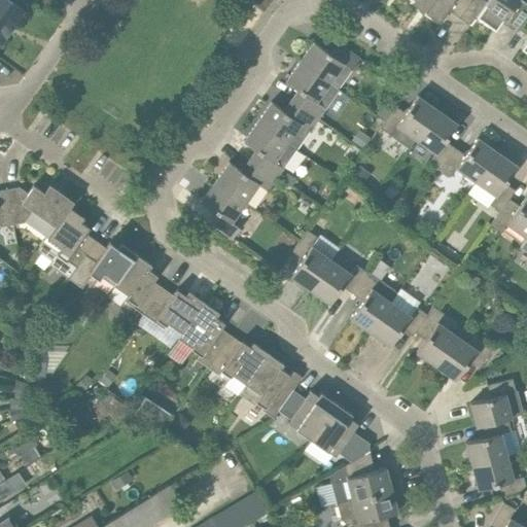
[(0,0),(0,42),(1,43),(24,11),(7,0),(0,0)]
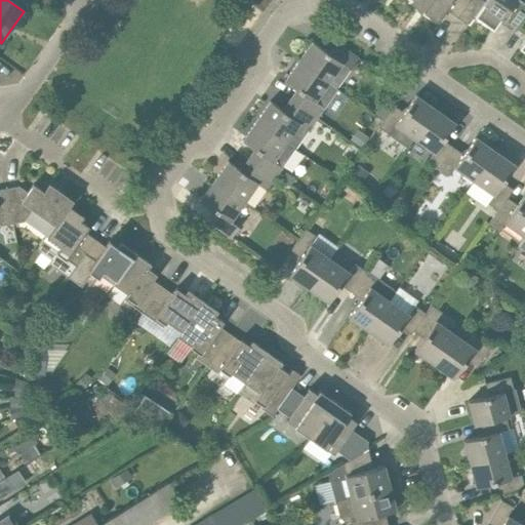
[(411,0),(414,2),(413,4),(423,11),(423,12),(438,23),(447,10),(457,17),(470,0),(453,0),(411,0)]
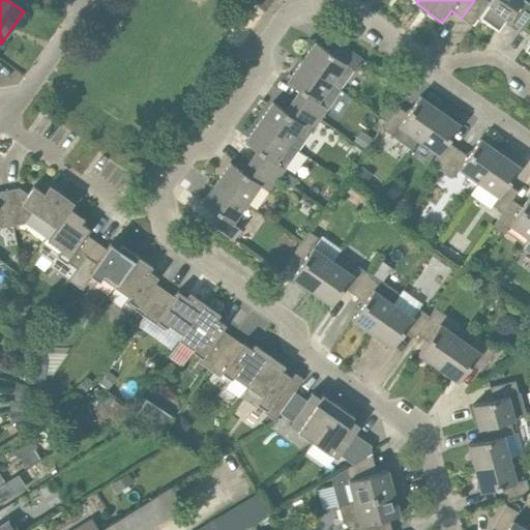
[(487,0),(474,0),(462,18),(473,26),(479,18),(498,30),(504,21),(510,20),(520,27),(529,10),(529,0),(490,0),(489,1),(487,0)]
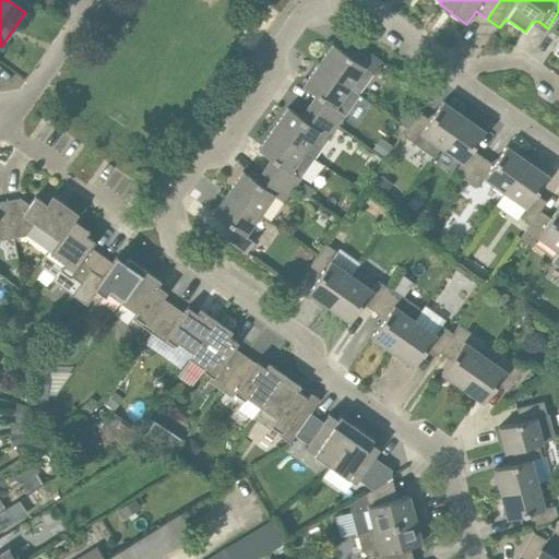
[(558,11),(548,28),(558,35),(558,42),(552,51),(558,56),(558,11)]
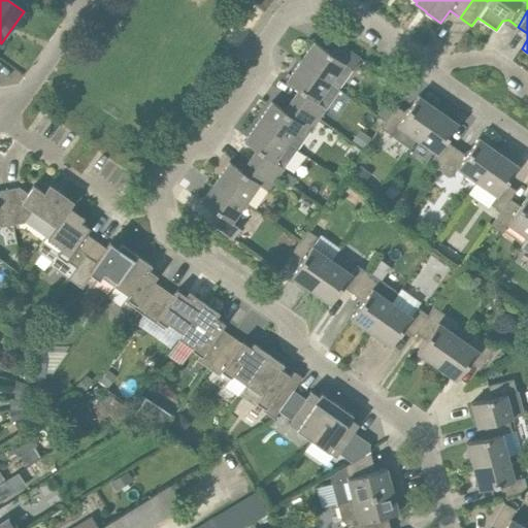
[(315,42),(300,62),(330,83),(343,63),(353,69),(360,59),(339,43),(331,54),(315,42)]
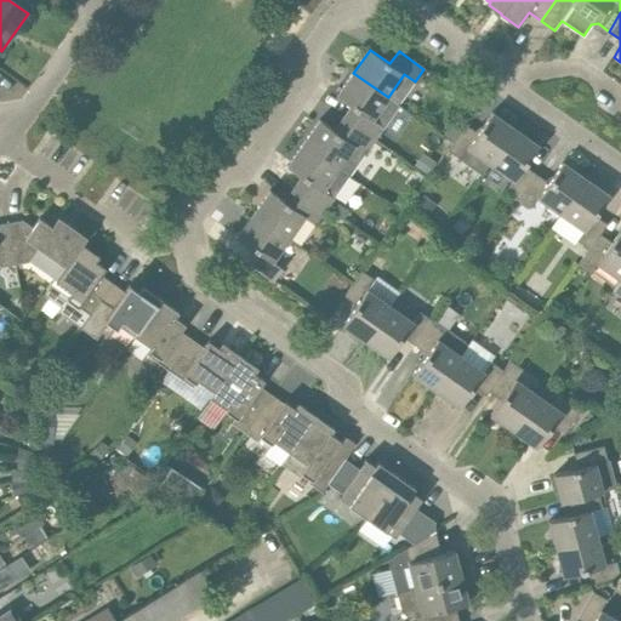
[(388,97),(353,73),(337,96),(357,110),(348,123),(375,141),(385,127),(372,119),(388,97)]
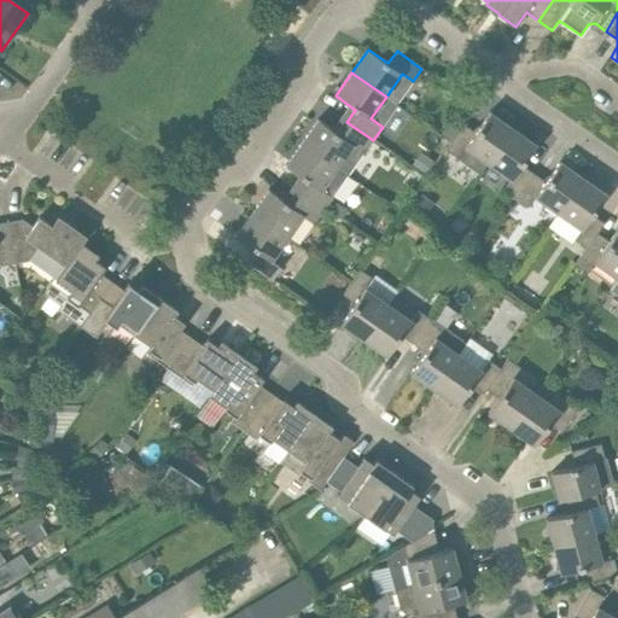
[(488,163),(513,128),(490,112),(476,133),(464,123),(460,128),(452,141),(445,149),(459,158),(481,173),(488,163)]
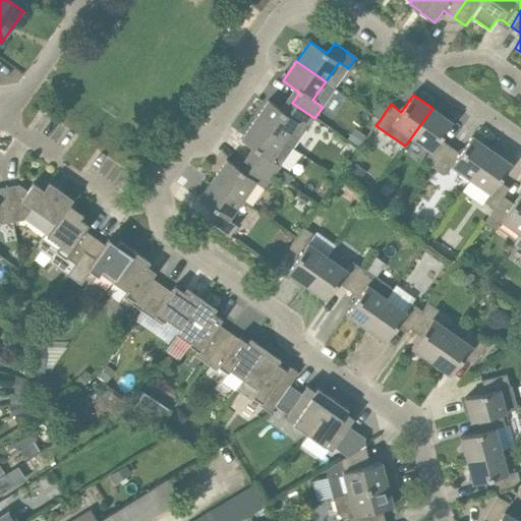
[(314,118),(292,103),(285,113),(269,101),(254,120),(284,140),(297,122),(306,128),(314,118)]
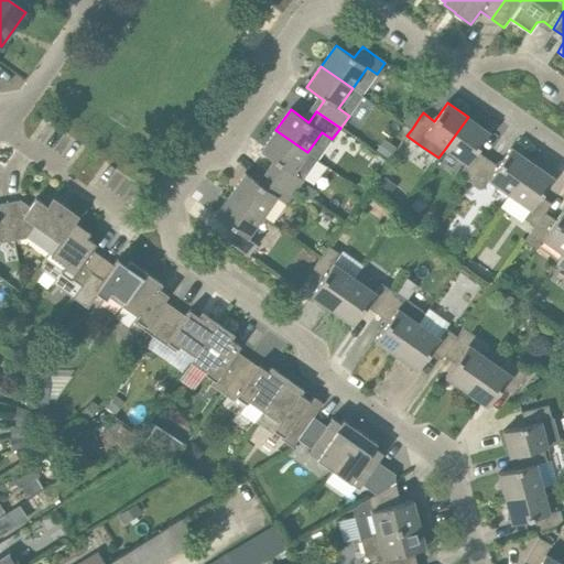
[(402,122),(412,129),(420,117),(411,110),(402,122)]
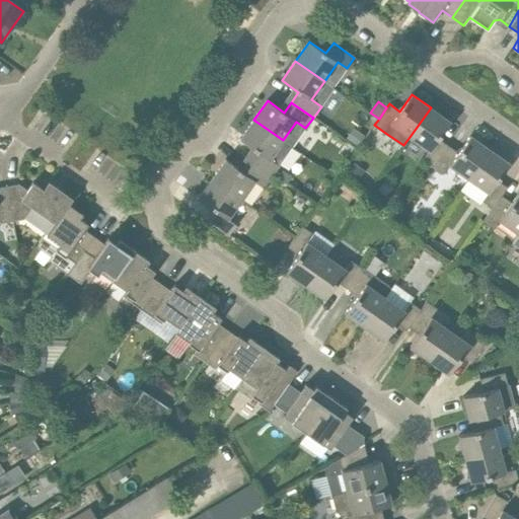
[(434,166),(448,146),(438,139),(450,122),(431,107),(410,137),(429,151),(423,159),(434,166)]
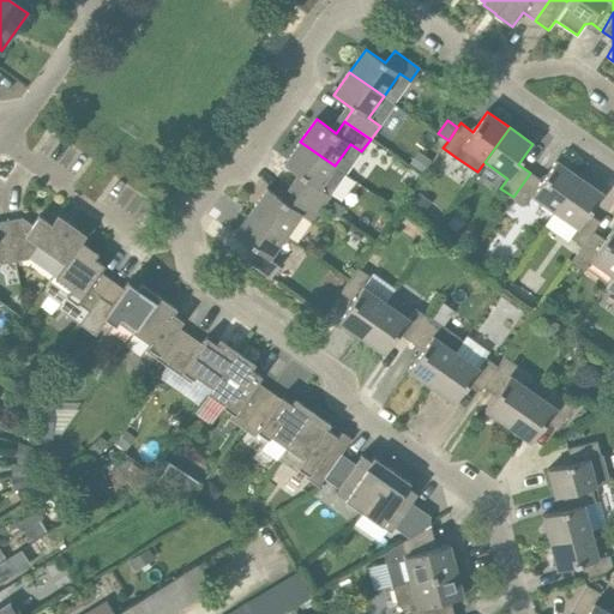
[(335,166),(300,142),(284,164),(304,179),(295,191),(321,209),(330,196),(319,188),(335,166)]
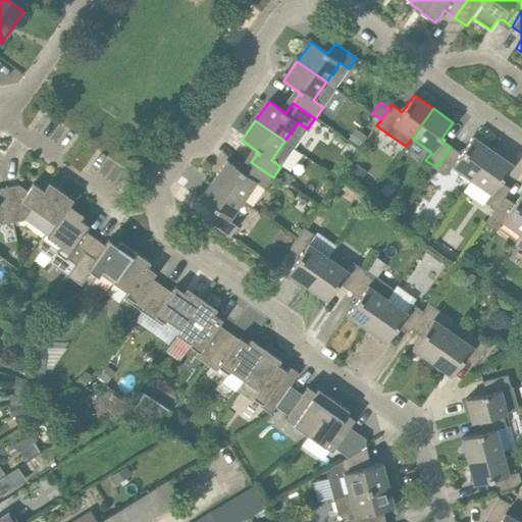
[(367,137),(355,128),(348,139),(359,147),(367,137)]
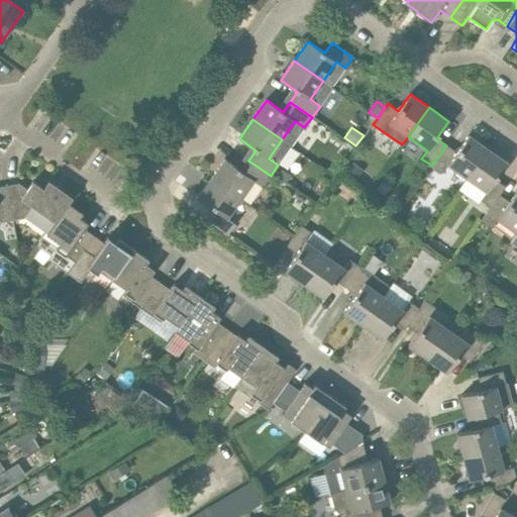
[(468,178),(488,148),(469,135),(456,152),(446,145),(432,166),(442,174),(448,165),(468,178)]
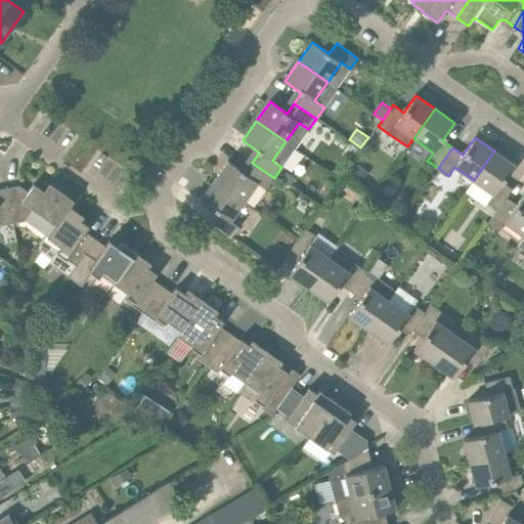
[(486,203),(497,210),(497,211),(503,203),(513,189),(501,182),(514,165),(494,150),(474,180),(492,194),(486,203)]
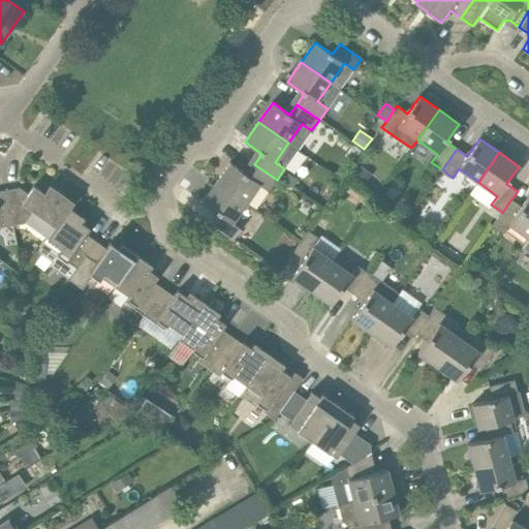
[(277,180),(254,164),(247,175),(230,162),(216,182),(246,204),(259,185),(269,191),(277,180)]
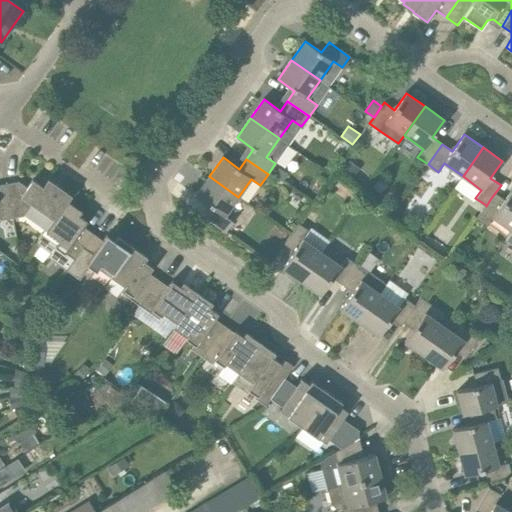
[(358,172),(346,163),(341,169),(353,179),(358,172)]
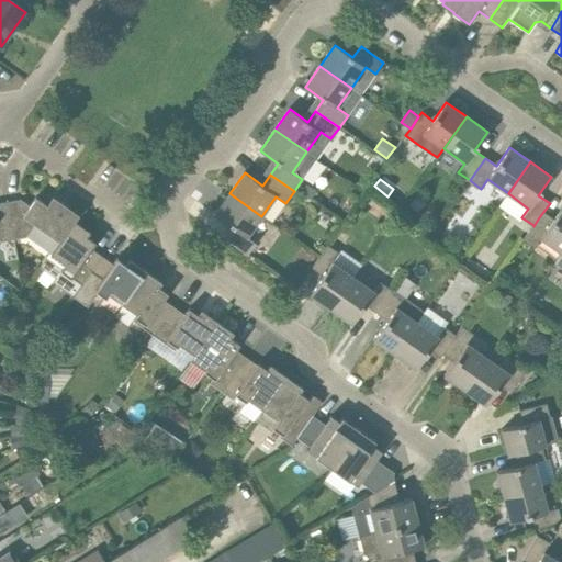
[(316,192),(306,186),(301,192),(311,199),(316,192)]
